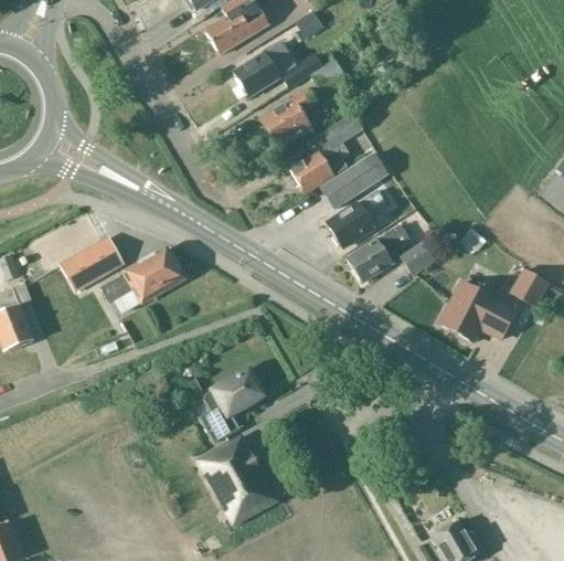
[(188,0),(193,8),(195,7),(198,10),(212,0),(188,0)]
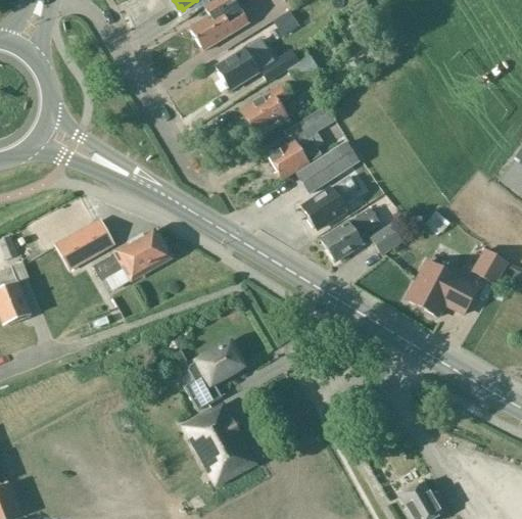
[(190,28),(204,51),(235,32),(228,20),(243,11),(236,0),(218,0),(206,7),(211,15),(190,28)]
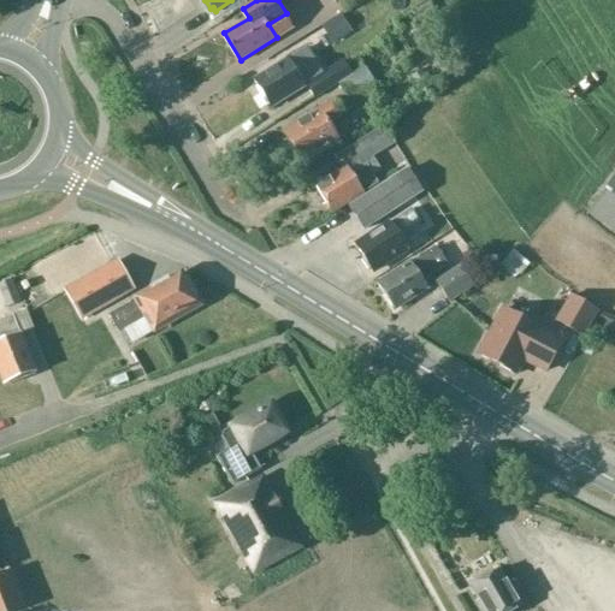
[(327,19),(331,36),(352,31),(347,15),(327,19)]
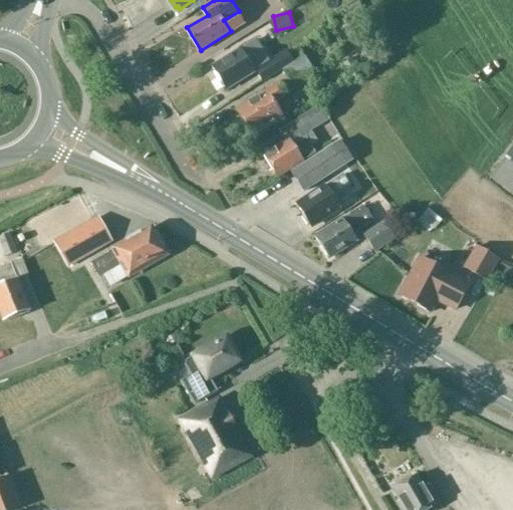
[(264,15),(250,25),(259,38),(273,28),(264,15)]
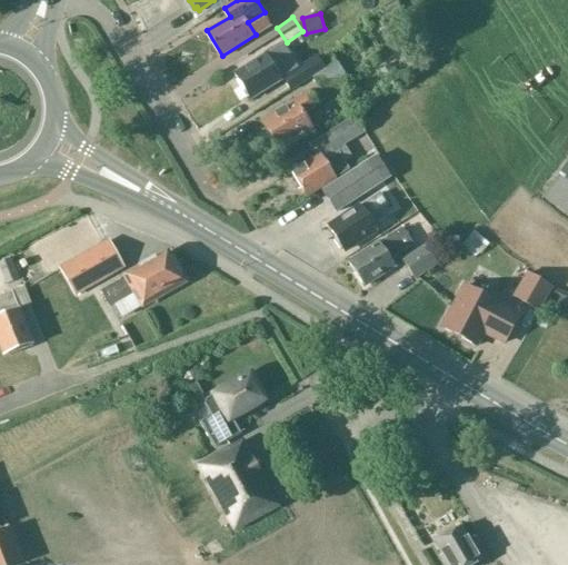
[(266,52),(236,71),(243,83),(241,85),(247,95),(249,93),(251,96),(286,75),(300,66),(285,41),(281,43),(266,53),(266,52)]
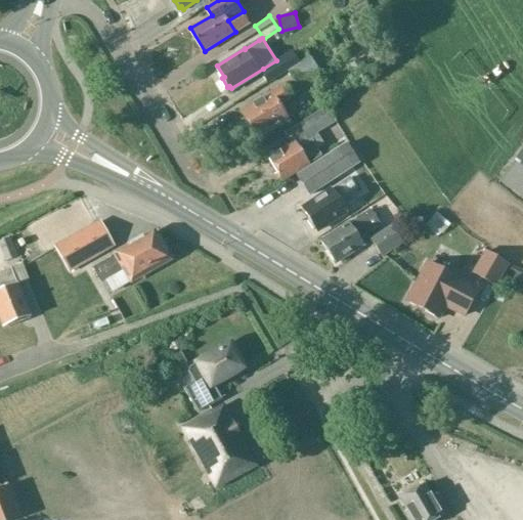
[(276,60),(263,69),(269,80),(299,60),(293,50),(276,60)]
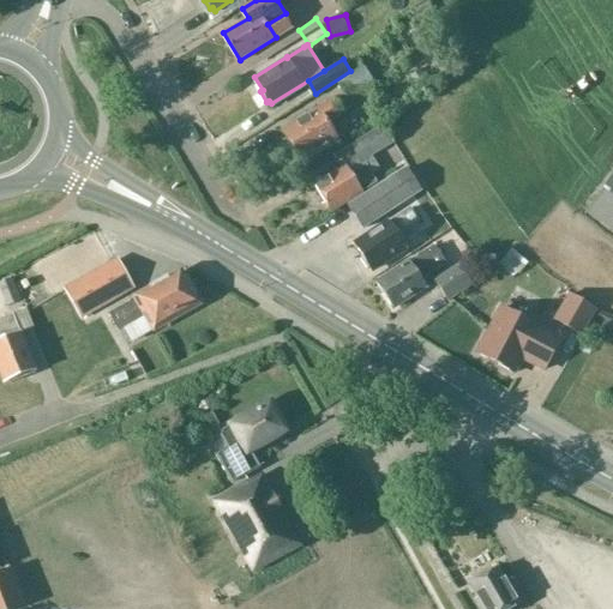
[(365,65),(340,80),(350,97),(376,82),(365,65)]
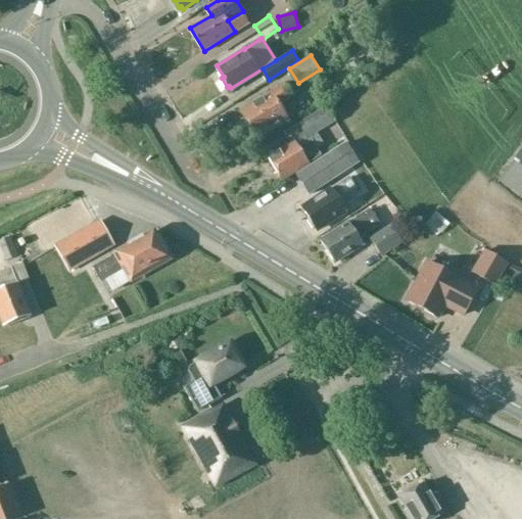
[(287,81),(242,108),(251,124),(251,126),(254,132),(257,133),(258,136),(288,118),(279,102),(294,93),(287,81)]
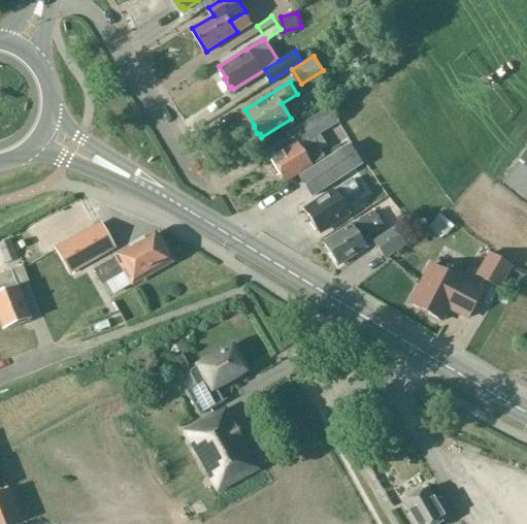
[(303,148),(298,140),(272,157),(286,179),(325,155),(320,148),(328,142),(321,131),(339,121),(330,105),(301,123),(310,137),(313,141),(303,148)]
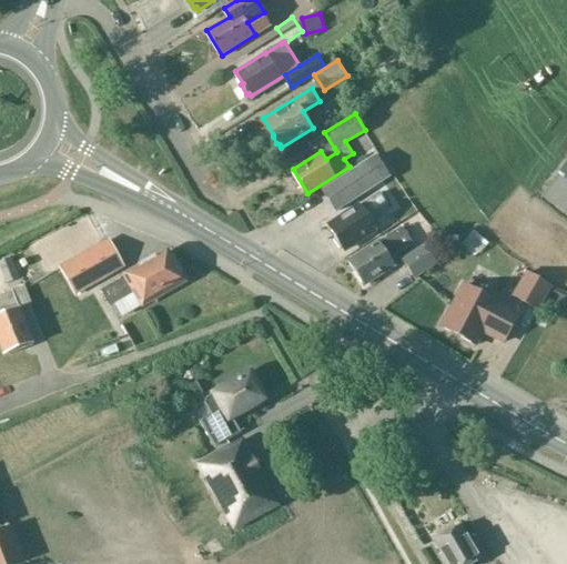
[(324,189),(337,209),(392,174),(378,154),(324,189)]
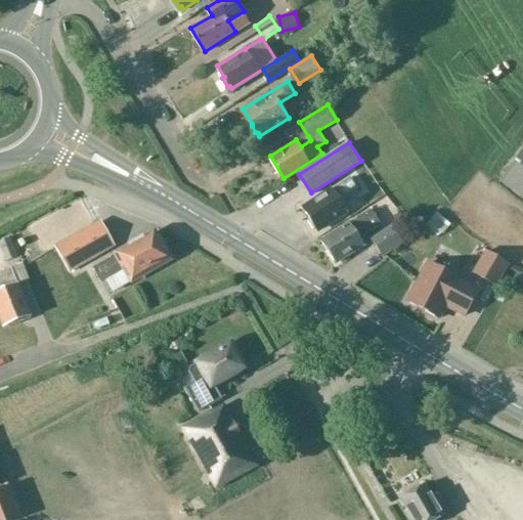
[(522,148),(500,177),(522,193),(522,148)]
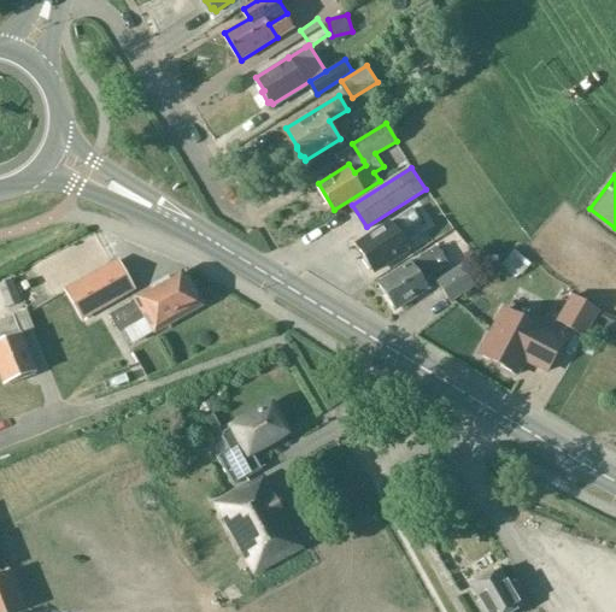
[(358,243),(367,256),(363,258),(370,268),(373,265),(375,269),(409,247),(398,230),(405,227),(408,229),(422,219),(414,206),(358,243)]
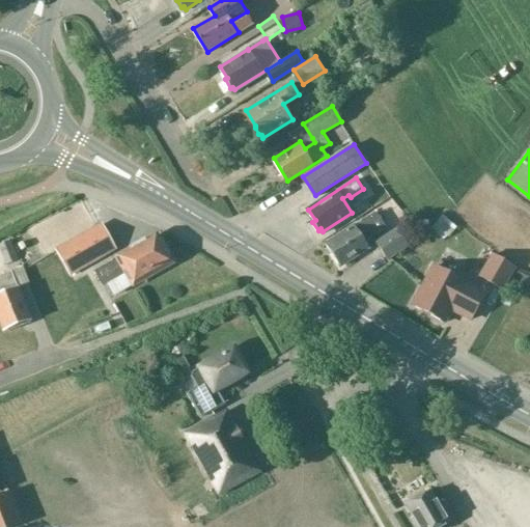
[(366,239),(380,229),(387,224),(377,209),(330,240),(335,247),(331,249),(340,265),(359,252),(365,250),(367,246),(370,244),(366,239)]
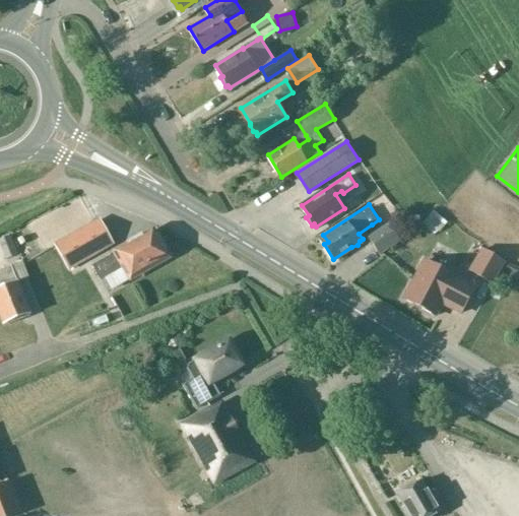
[(418,216),(431,229),(443,217),(432,204),(418,216)]
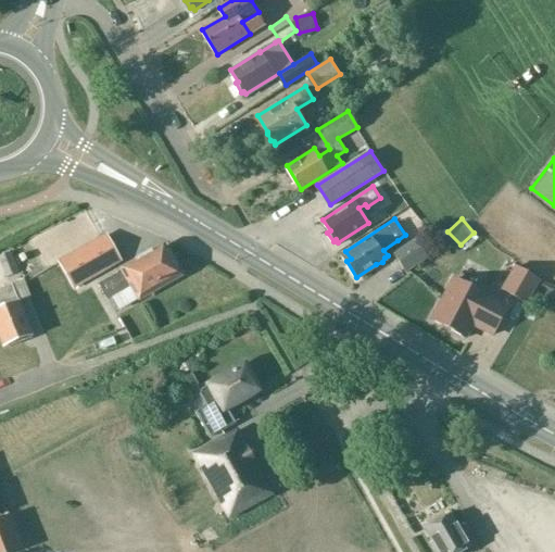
[(122,258),(114,245),(108,230),(59,258),(75,286),(100,272),(100,271),(122,258)]
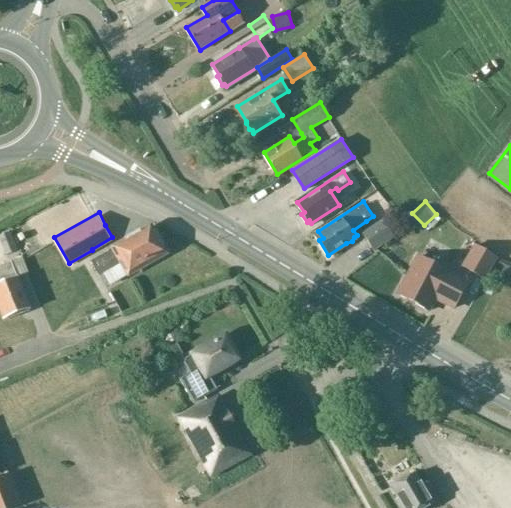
[(384,217),(364,231),(375,247),(395,234),(384,217)]
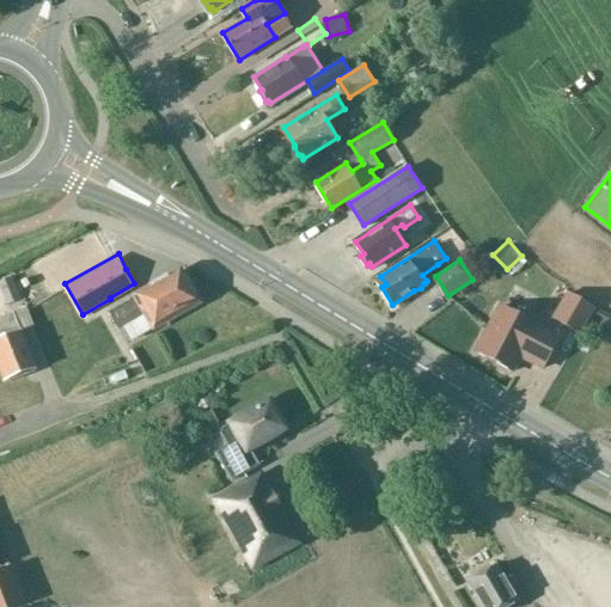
[(181,269),(110,310),(120,325),(147,310),(156,324),(197,299),(181,269)]
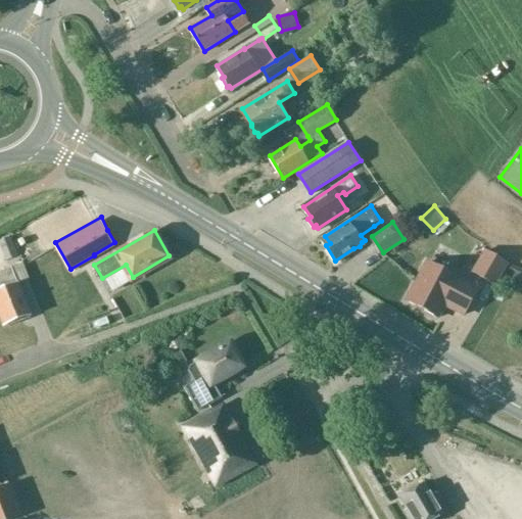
[(11,234),(0,239),(0,243),(6,258),(19,253),(11,234)]
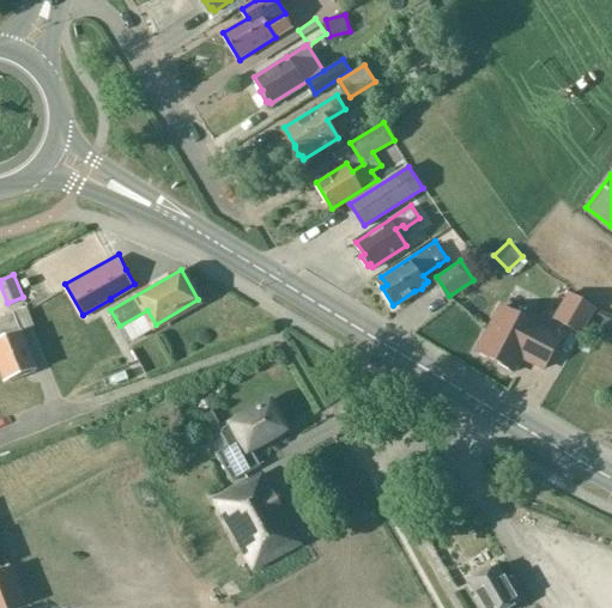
[(569,291),(553,317),(579,332),(594,305),(569,291)]
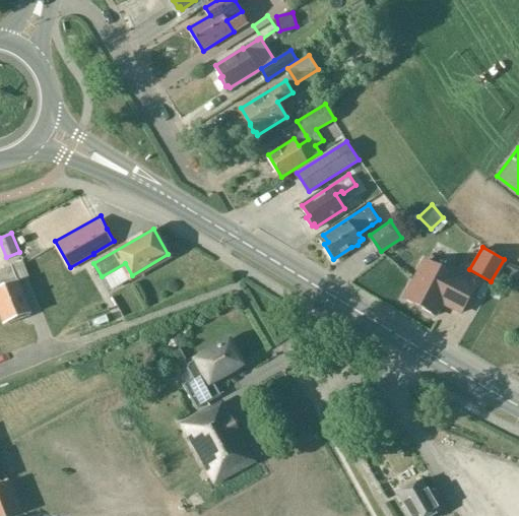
[(426,258),(404,297),(436,313),(443,301),(462,311),(475,285),(426,258)]
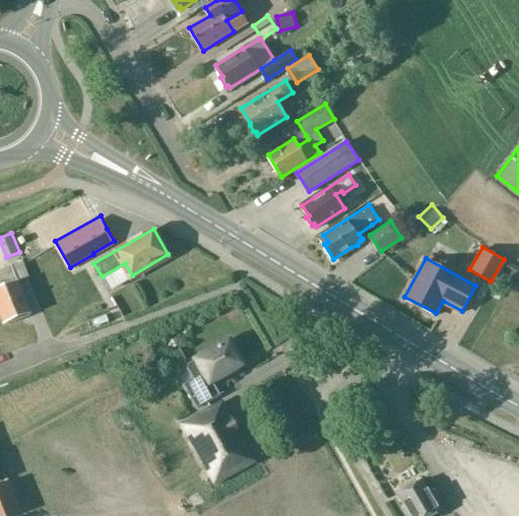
[(11,265),(0,268),(0,308),(5,322),(30,313),(11,265)]
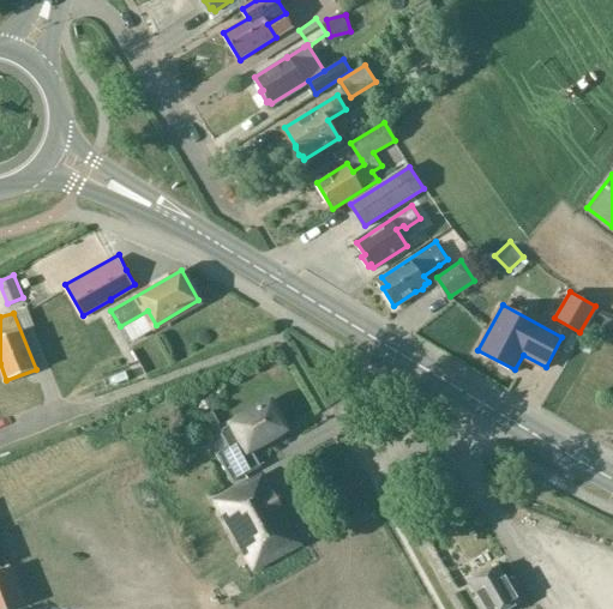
[(270,401),(233,422),(234,424),(222,430),(232,446),(220,453),(234,478),(258,464),(250,450),(283,430),(277,420),(281,418),(270,401)]
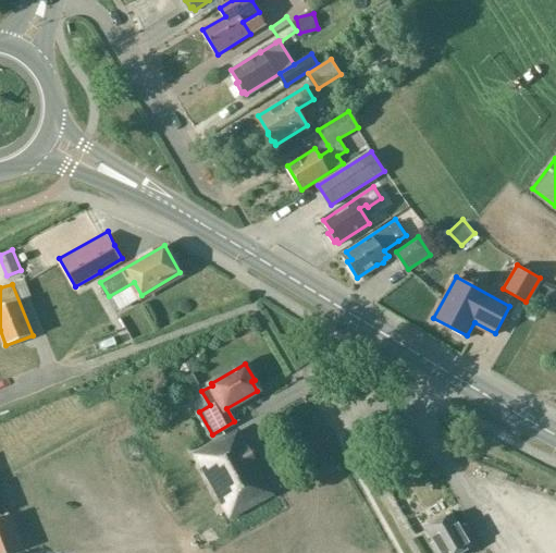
[(195,453),(231,516),(274,492),(238,429),(195,453)]
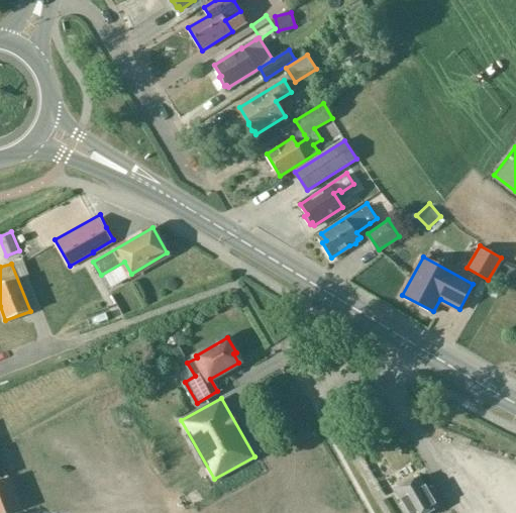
[(0,512),(5,512),(21,507),(9,477),(0,480),(0,512)]
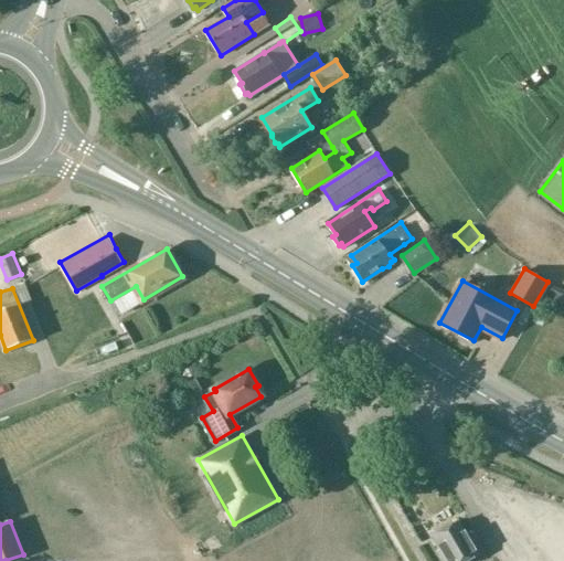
[(459,521),(434,537),(440,548),(438,550),(444,560),(468,560),(479,554),(459,521)]
